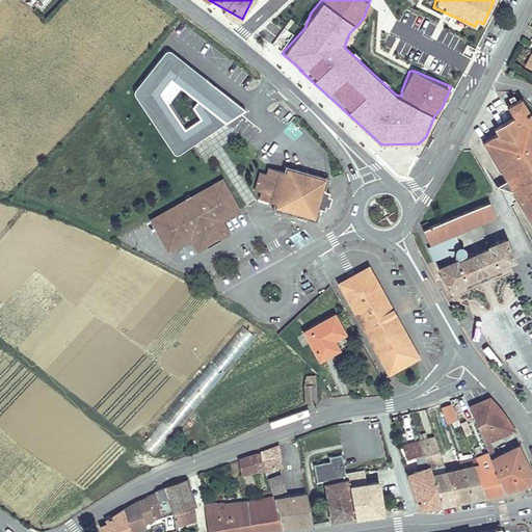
[(273,46),(285,51),(293,31),(281,27),(273,46)]
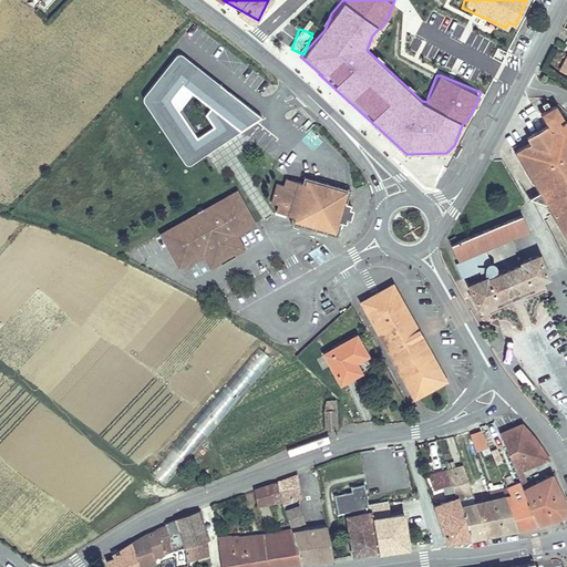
[(181,53),(178,53),(177,53),(176,54),(145,93),(144,94),(143,96),(143,99),(144,100),(183,158),(185,163),(187,164),(189,164),(192,164),(220,144),(261,116),(219,83),(182,53),(181,53)]
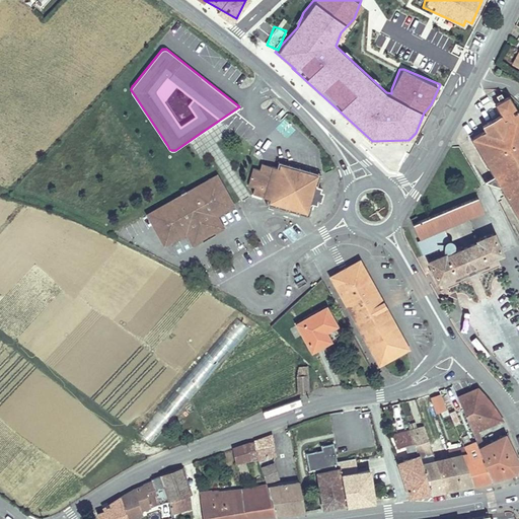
[(508,115),(510,118),(472,140),(518,219),(518,116),(518,114),(514,115),(512,112),(516,109),(510,97),(506,99),(502,93),(498,95),(502,102),(499,103),(505,116),(508,115)]
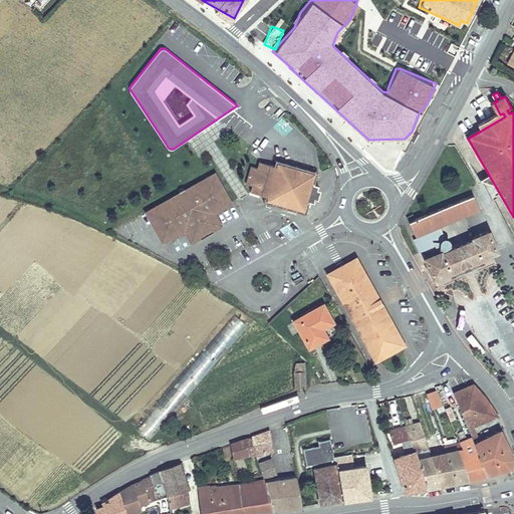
[(259,187),(257,193),(275,198),(274,203),(310,211),(313,200),(321,201),(324,185),(317,183),(319,174),(282,164),(281,168),(264,164),(263,171),(256,169),(252,185),(259,187)]
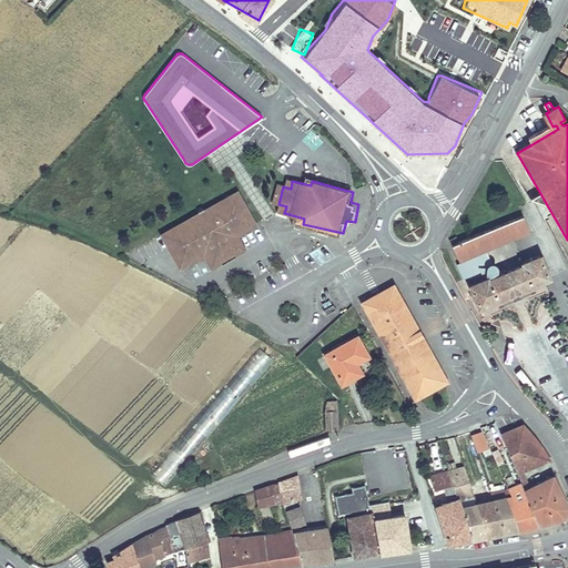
[(215,265),(226,260),(225,257),(229,256),(224,250),(233,245),(237,254),(249,247),(242,235),(262,225),(243,191),(166,231),(184,265),(209,253),(215,265)]
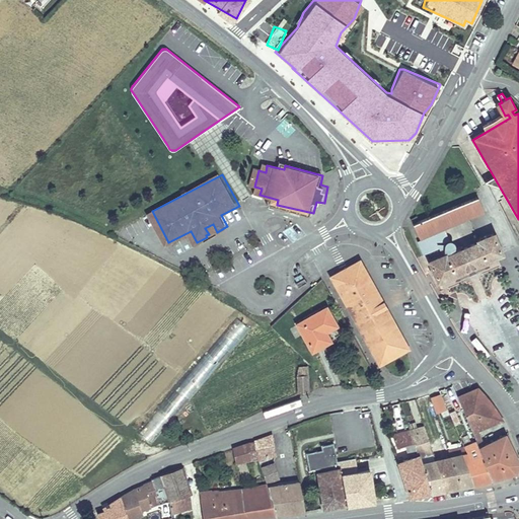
[(477,197),(414,224),(420,238),(484,211),(477,197)]
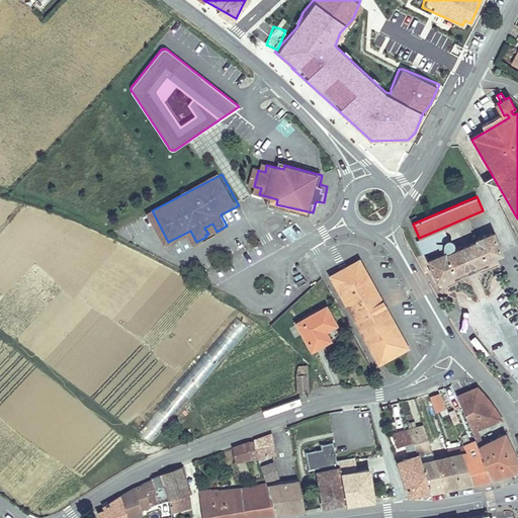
[(208,234),(205,235),(206,237),(207,240),(218,234),(217,232),(212,224),(204,228),(208,234)]
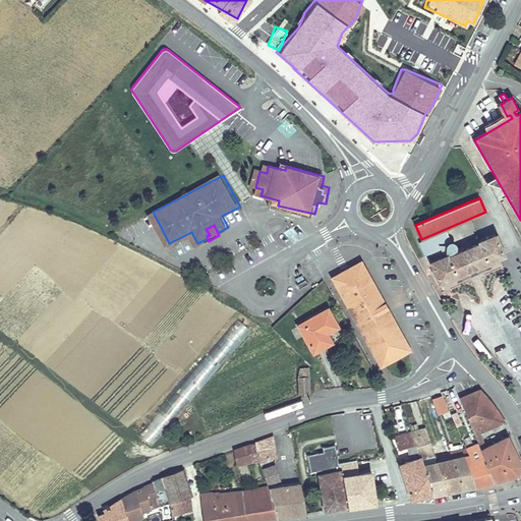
[(430,261),(440,282),(504,254),(495,234),(479,241),(480,243),(448,256),(447,254),(430,261)]
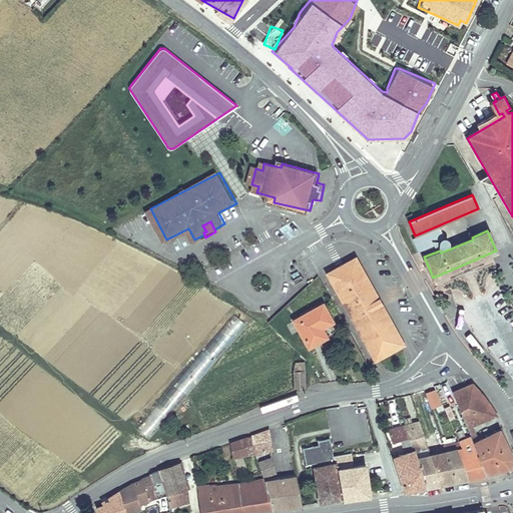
[(482,258),(448,273),(450,278),(484,263),(482,258)]
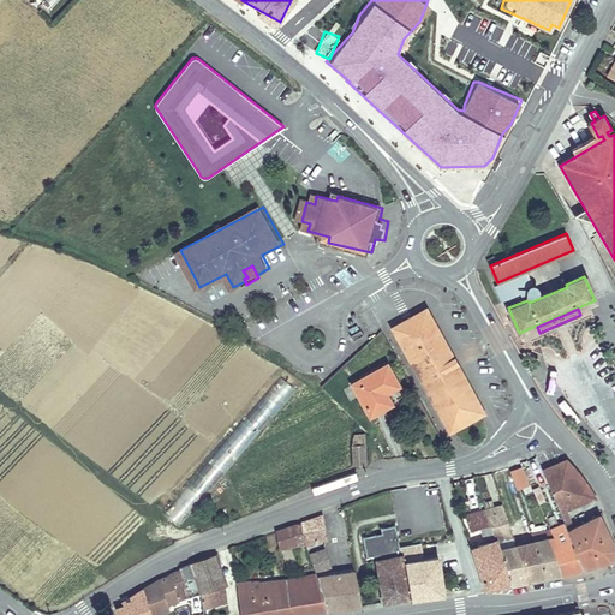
[(475,412),(448,427),(451,430),(482,413),(424,311),(393,329),(394,330),(421,316),(475,412)]
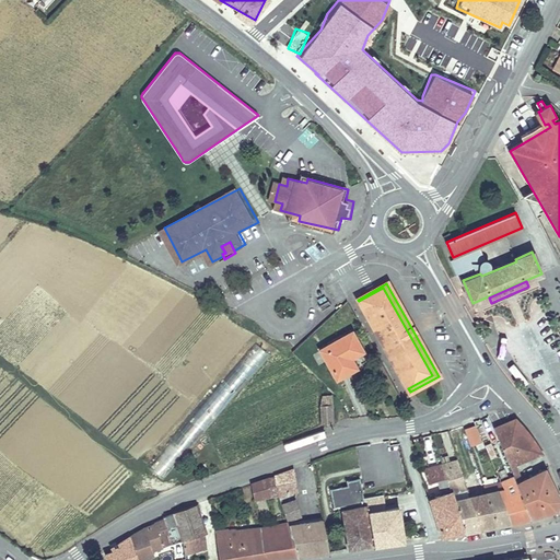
[(383,288),(359,301),(408,388),(432,375),(383,288)]
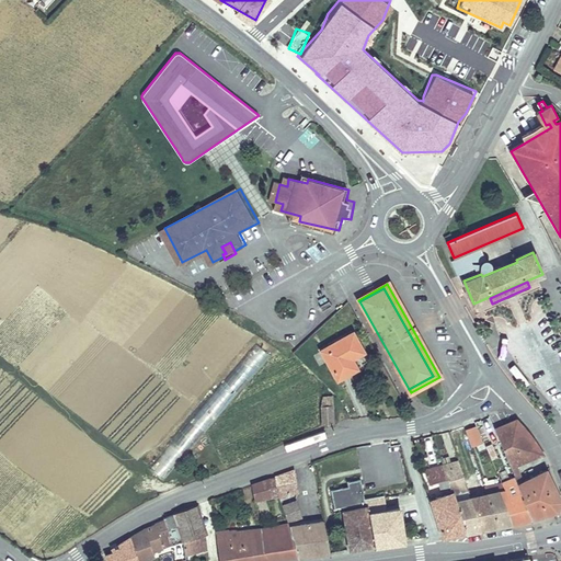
[(332,301),(320,307),(323,312),(334,307),(332,301)]
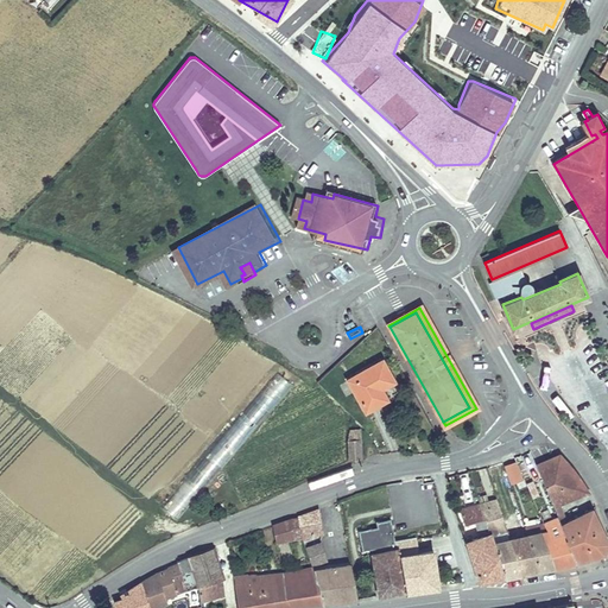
[(382,361),(348,379),(366,412),(382,403),(377,391),(393,381),(382,361)]
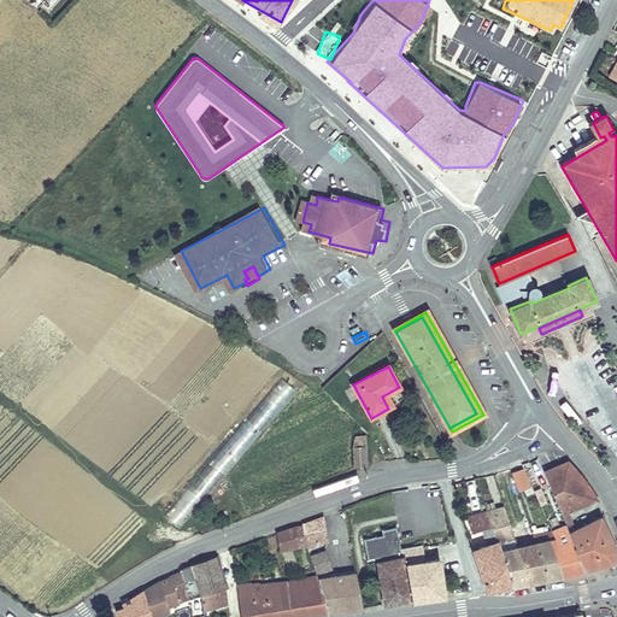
[(353,447),(354,468),(365,466),(364,438),(354,438),(354,447),(353,447)]
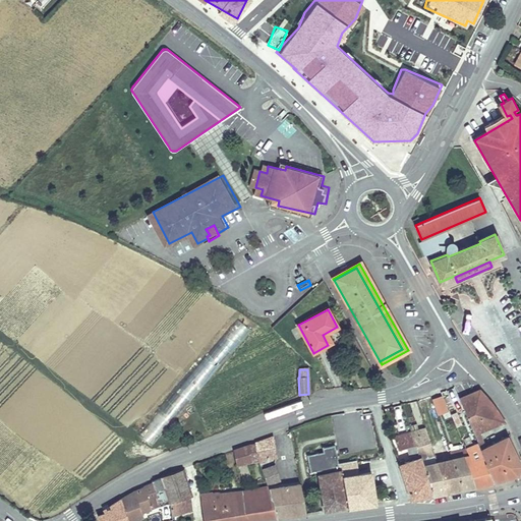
[(477,443),(494,480),(520,472),(520,463),(508,438),(486,448),(479,431),(504,421),(490,402),(479,390),(460,399),(477,443)]
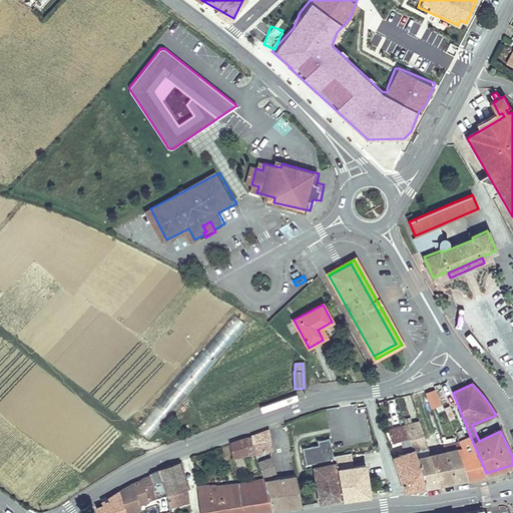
[(436,390),(430,392),(435,406),(442,404),(436,390)]
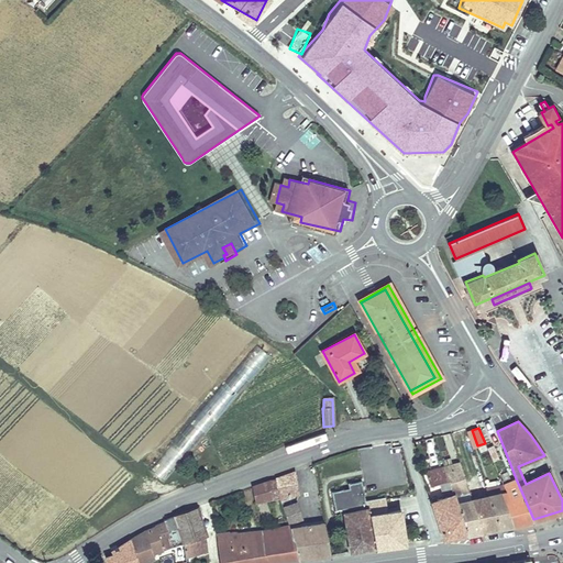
[(477,445),(472,430),(467,431),(473,448),(477,445)]
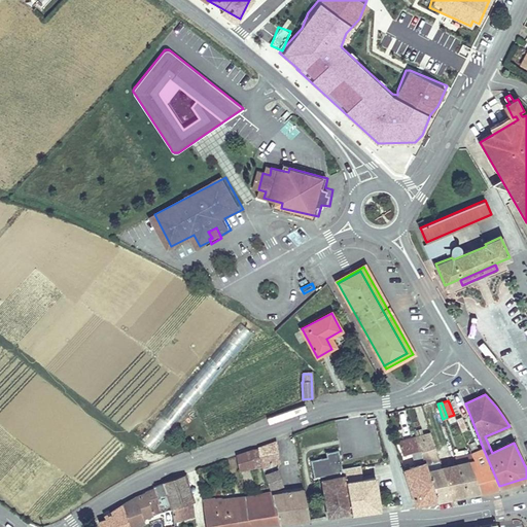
[(417,436),(437,500),(467,494),(457,464),(446,467),(441,451),(437,452),(431,433),(417,436)]
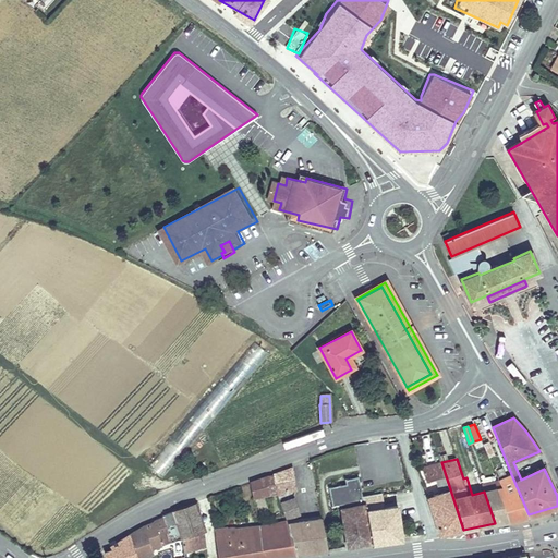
[(427,493),(440,533),(463,530),(441,462),(422,468),(427,481),(437,478),(441,493),(434,495),(433,492),(427,493)]
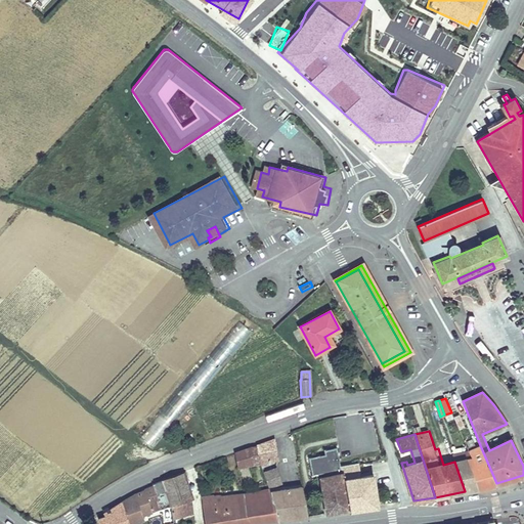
[(274,439),(258,445),(258,447),(260,463),(261,466),(267,466),(266,462),(278,459),(274,439)]
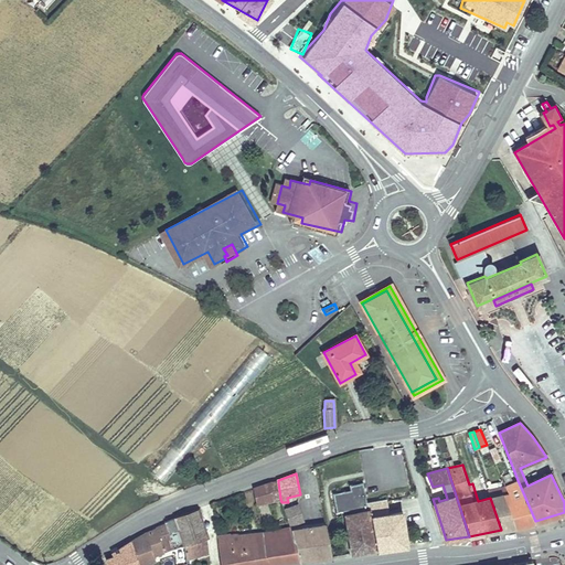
[(383,477),(363,480),(364,483),(368,502),(386,499),(387,499),(383,477)]
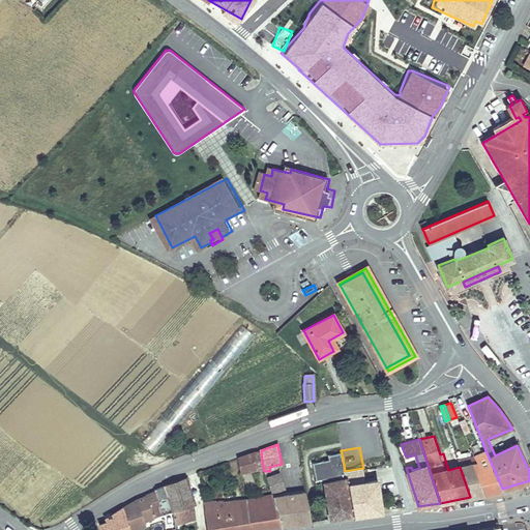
[(475,474),(482,494),(502,489),(486,450),(474,455),(477,463),(481,472),(475,474)]
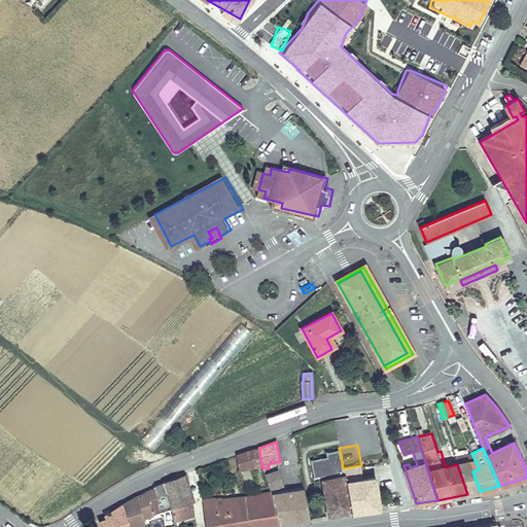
[(237,456),(239,469),(261,465),(259,450),(252,451),(237,456)]
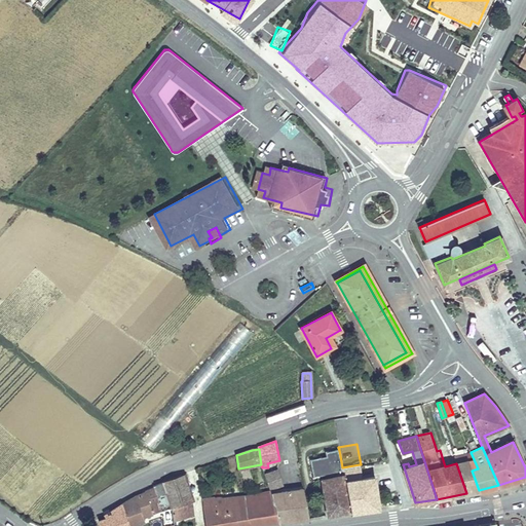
[(323,479),(328,515),(351,512),(342,467),(339,450),(327,451),(328,455),(311,458),(313,477),(322,476),(326,475),(326,478),(323,479)]
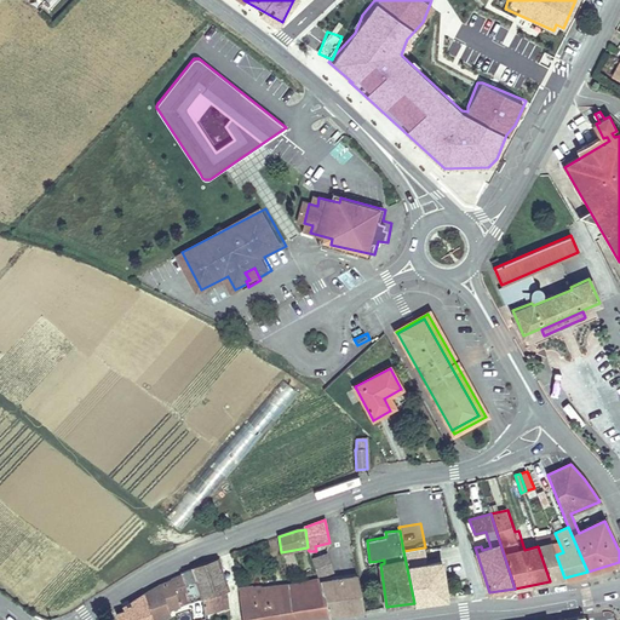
[(538,546),(550,581),(564,578),(556,555),(563,552),(558,541),(538,546)]
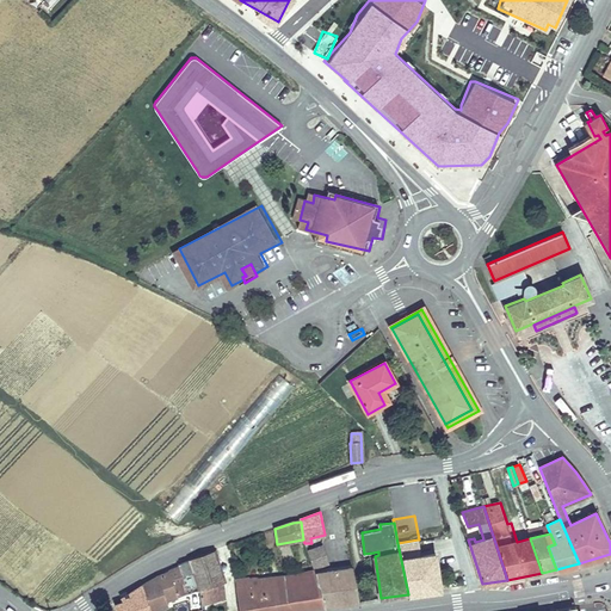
[(397,543),(408,594),(440,590),(436,553),(419,554),(418,539),(397,543)]
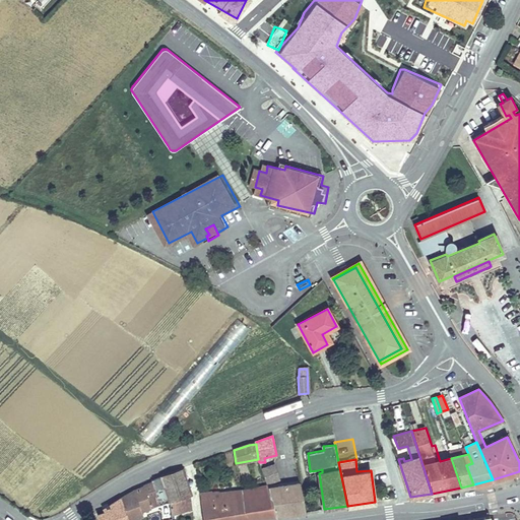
[(274,464),(262,469),(267,482),(279,477),(274,464)]
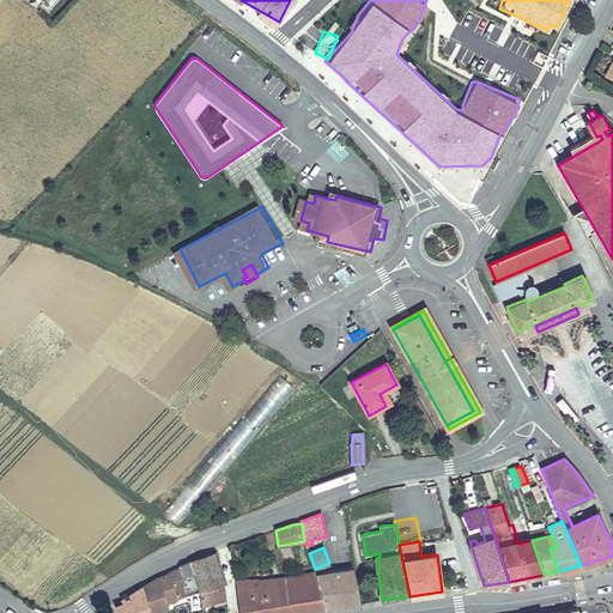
[(216,552),(190,560),(200,590),(223,583),(225,583),(216,552)]
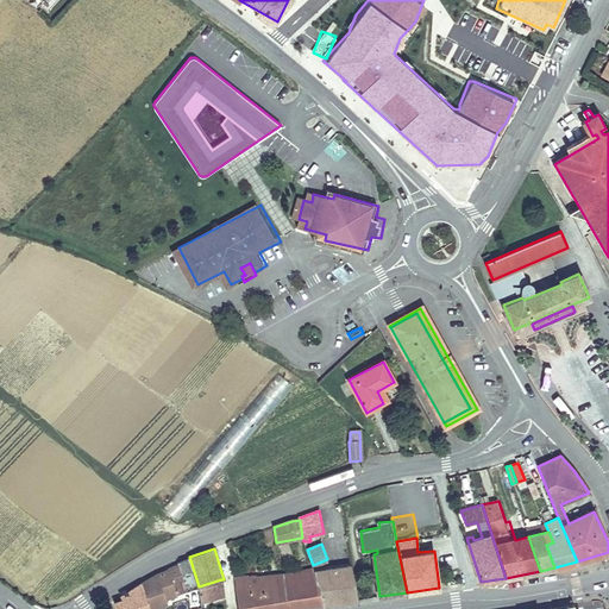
[(199,586),(189,559),(179,563),(187,590),(199,586)]
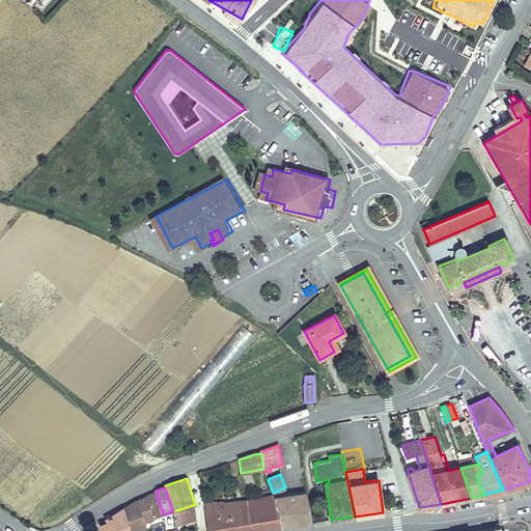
[(205,510),(207,530),(252,530),(312,523),(306,493),(275,498),(274,496),(247,501),(226,503),(226,509),(216,508),(216,504),(205,504),(205,510)]
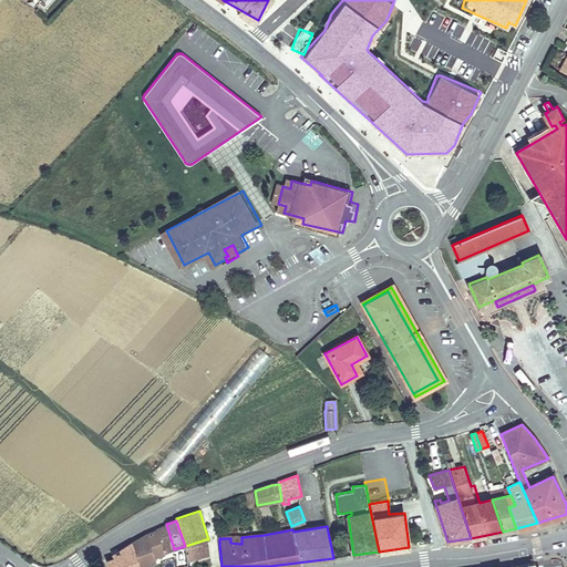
[(107,562),(109,566),(138,566),(156,562),(154,556),(164,553),(157,531),(148,534),(112,555),(114,559),(107,562)]
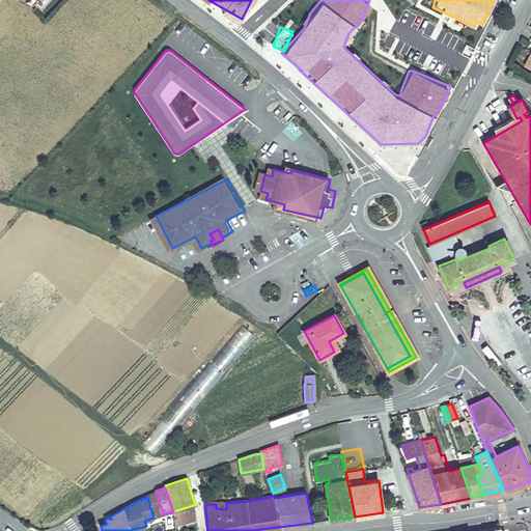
[(193,505),(173,511),(174,514),(175,525),(196,520),(193,505)]
